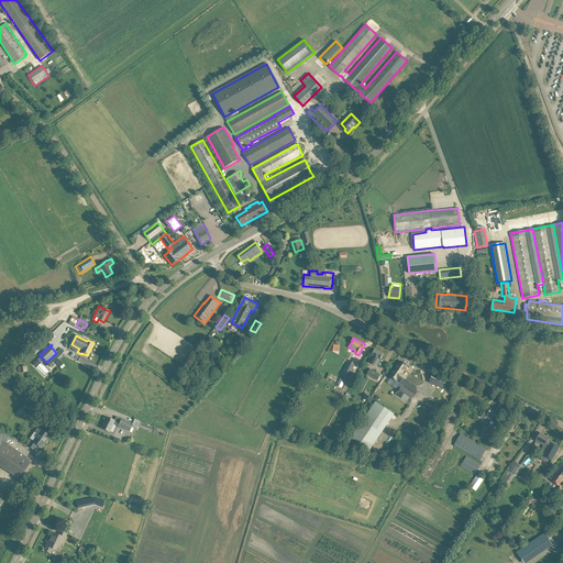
[(50,366),(54,361),(57,357),(64,352),(61,349),(56,353),(46,362),(46,363),(50,366)]
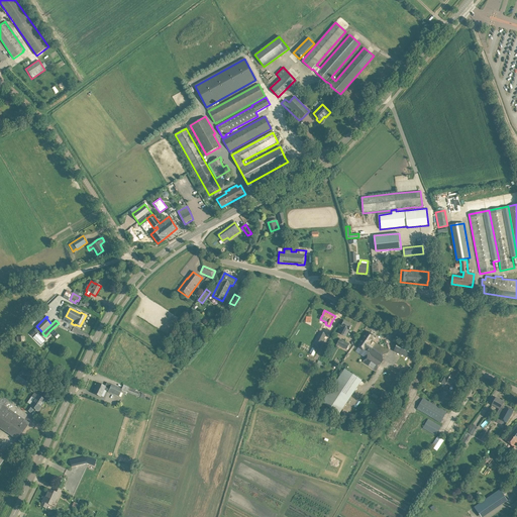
[(344,320),(338,333),(345,336),(348,330),(349,330),(352,324),(344,320)]
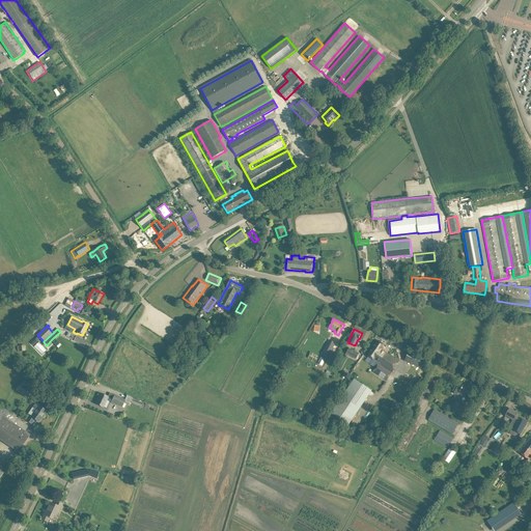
[(57,346),(59,343),(54,337),(51,340),(57,346)]
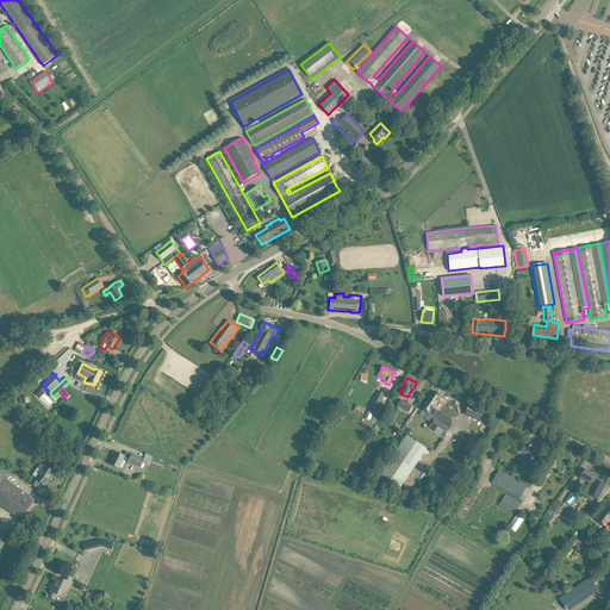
[(369,406),(377,410),(385,394),(378,391),(369,406)]
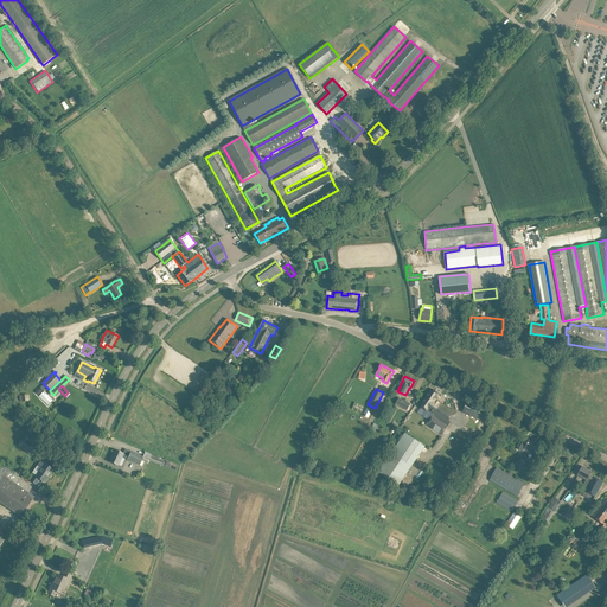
[(420,407),(433,415),(426,425),(442,435),(457,414),(435,400),(439,395),(432,390),(420,407)]
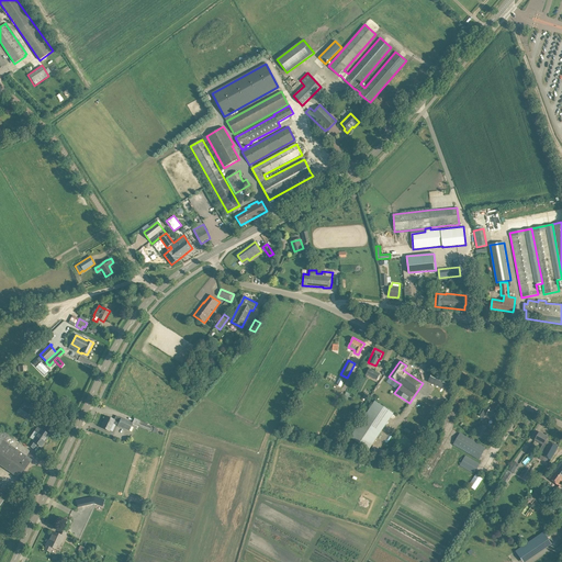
[(377,380),(380,373),(369,368),(366,374),(377,380)]
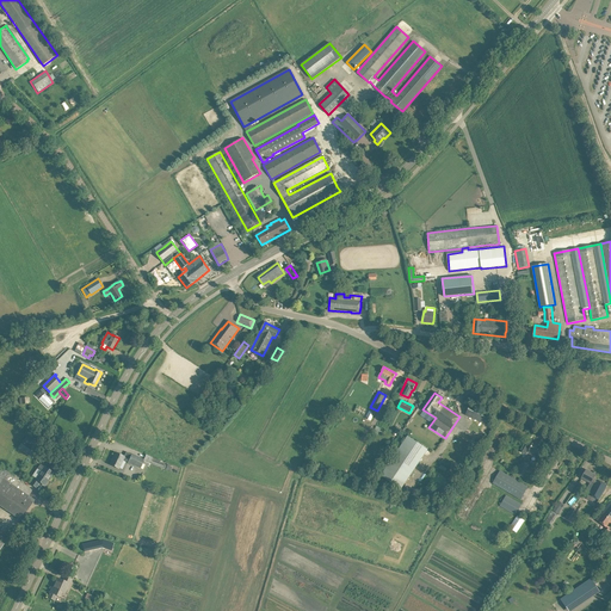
[(483,425),(489,412),(471,403),(466,415),(483,425)]
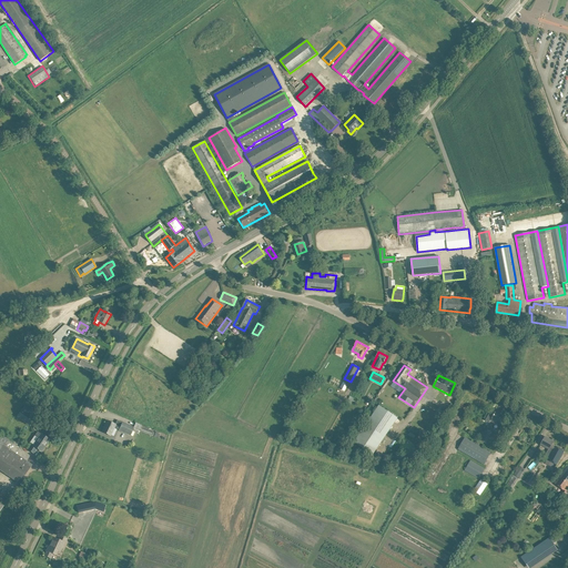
[(398,418),(379,405),(354,442),(373,455),(398,418)]
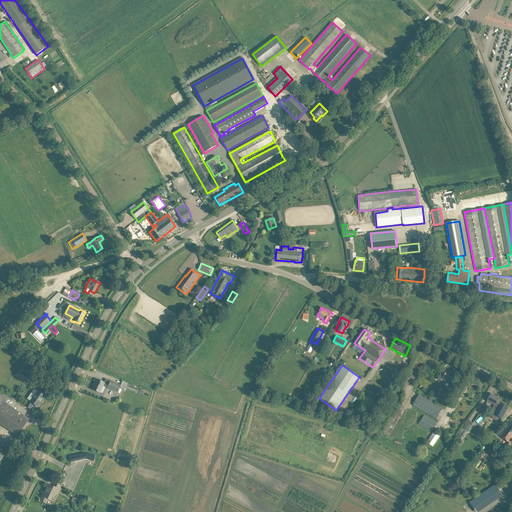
[(20,368),(15,376),(26,383),(31,376),(20,368)]
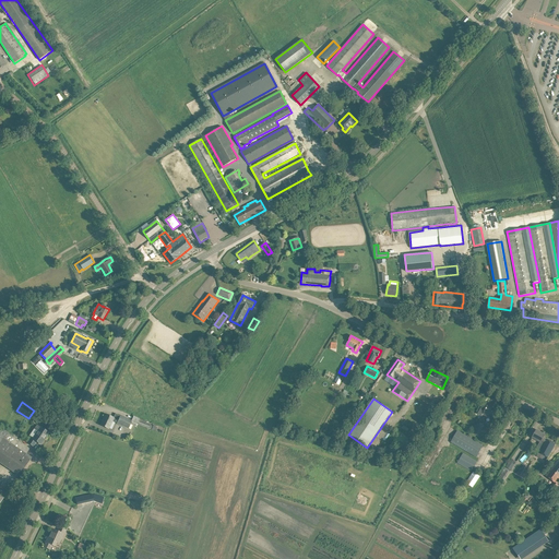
[(487,405),(485,411),(484,412),(485,412),(483,415),(488,418),(489,415),(492,417),(497,411),(487,405)]
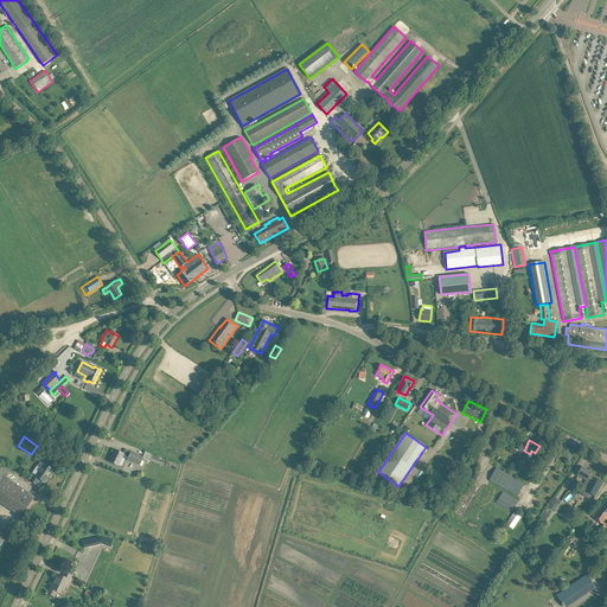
[(115,449),(109,461),(117,466),(122,457),(127,459),(126,460),(139,466),(141,461),(147,464),(151,454),(145,452),(142,458),(125,448),(122,453),(115,449)]
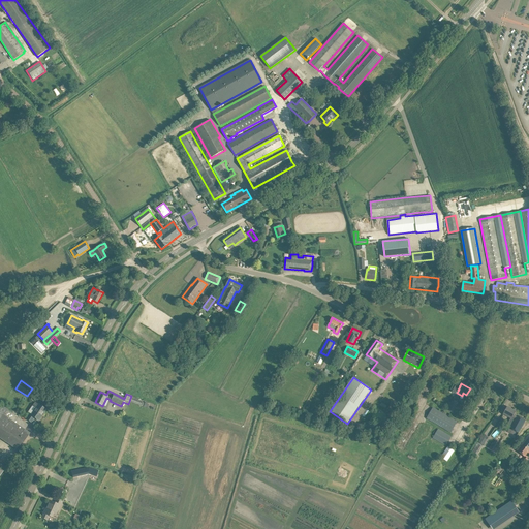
[(145,403),(143,402),(143,400),(131,396),(129,402),(146,407),(148,403),(145,402),(145,403)]
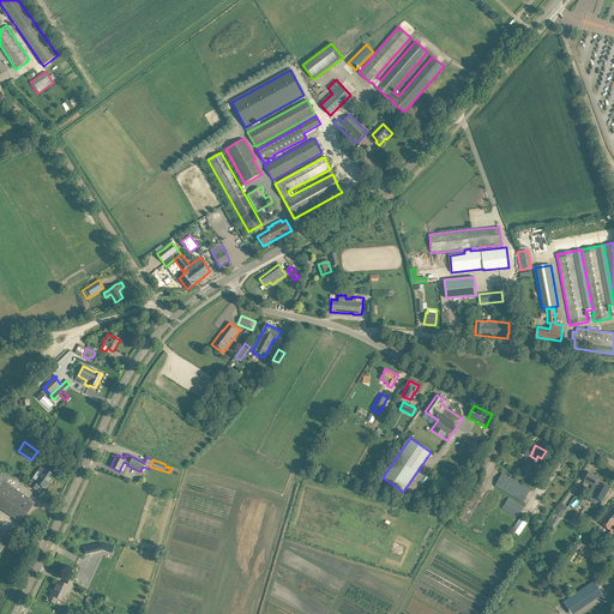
[(298,474),(302,465),(298,463),(293,470),(298,474)]
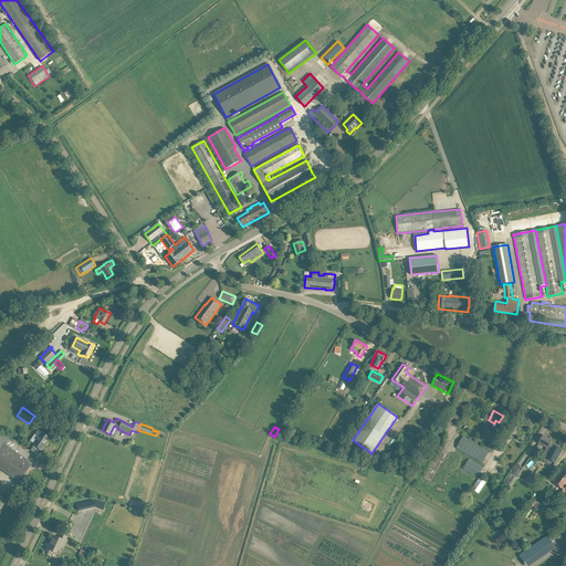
[(478,438),(484,441),(490,430),(484,427),(478,438)]
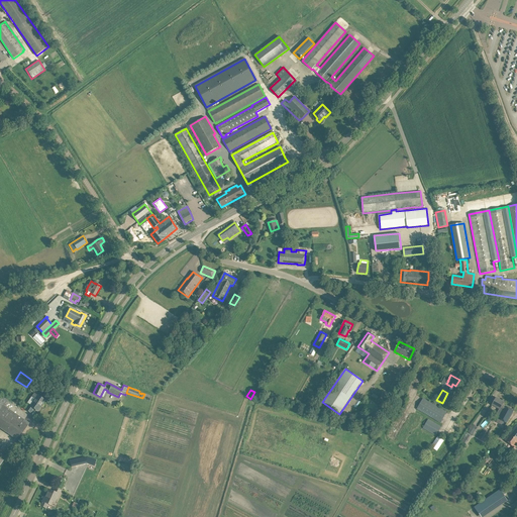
[(30,404),(29,405),(37,411),(45,401),(40,398),(36,395),(33,393),(31,397),(33,399),(30,404)]
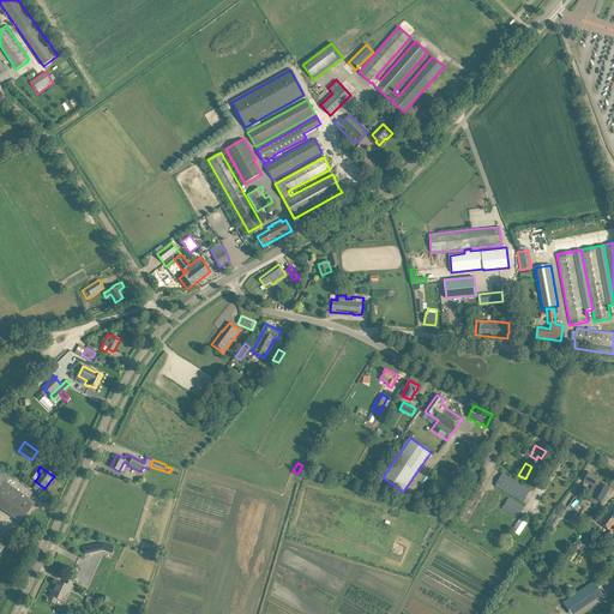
[(29,498),(32,493),(1,471),(0,473),(0,509),(20,523),(35,503),(29,498)]
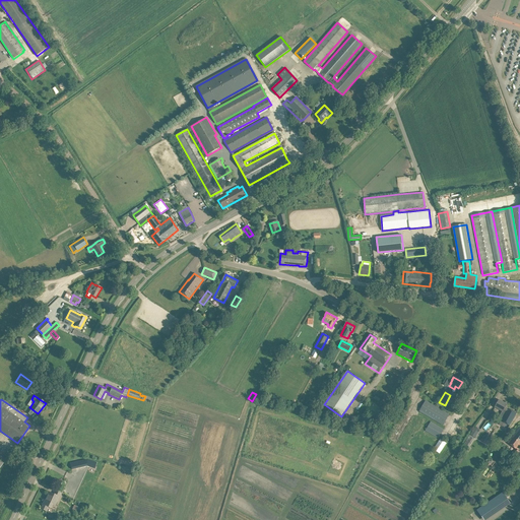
[(443,426),(449,414),(426,400),(418,411),(443,426)]
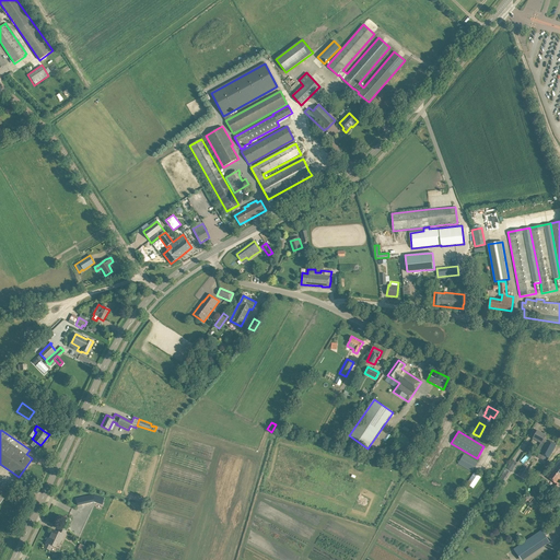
[(535,435),(534,438),(541,442),(537,451),(539,452),(540,453),(538,457),(543,461),(546,455),(548,457),(549,457),(553,450),(557,445),(545,439),(546,435),(537,431),(536,433),(535,435)]
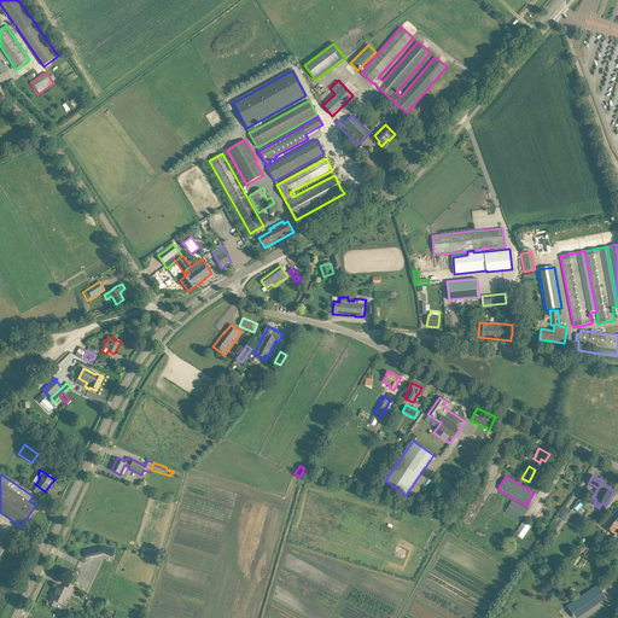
[(522,522),(528,511),(512,501),(505,512),(522,522)]
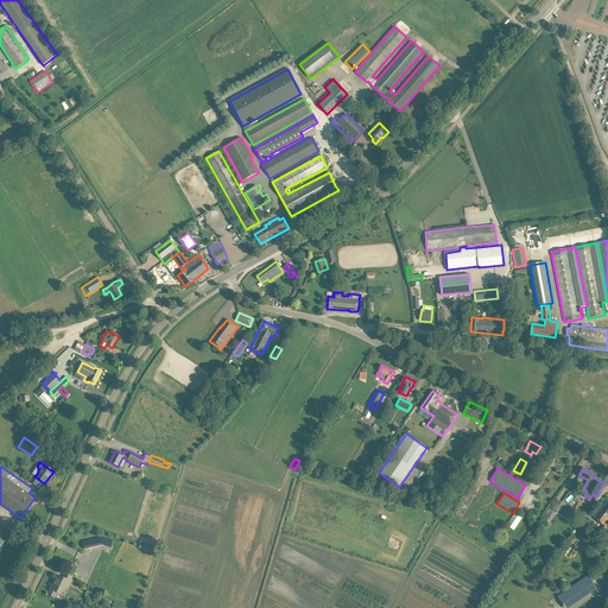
[(607,498),(594,518),(602,525),(597,532),(602,536),(607,529),(607,527),(605,526),(607,521),(607,498)]
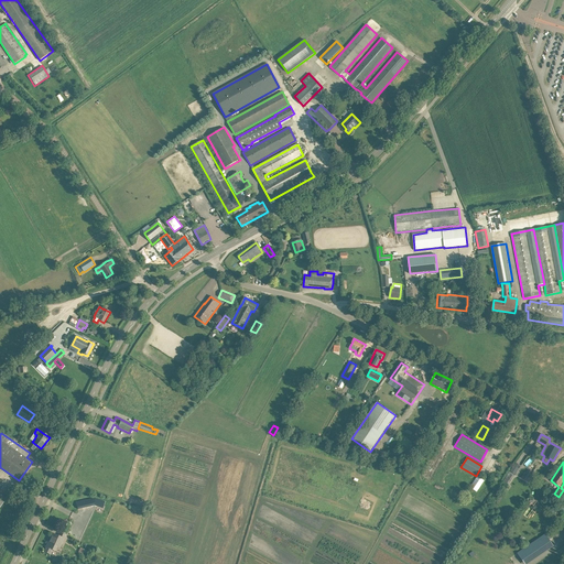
[(518,472),(512,467),(503,480),(509,485),(518,472)]
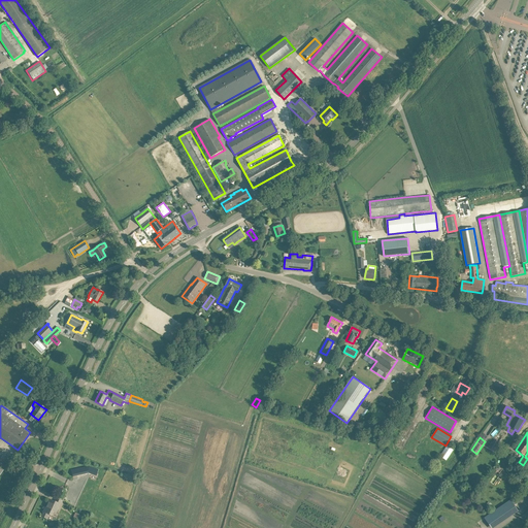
[(493,442),(491,441),(488,448),(494,451),(499,442),(495,439),(493,442)]
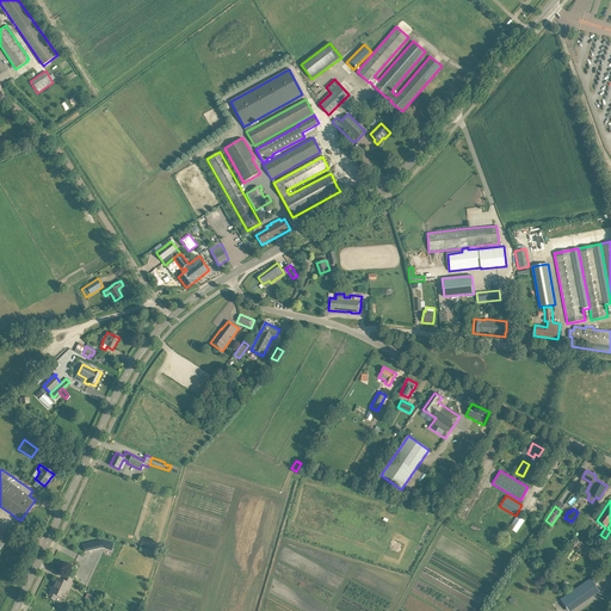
[(508,528),(517,532),(525,520),(517,516),(508,528)]
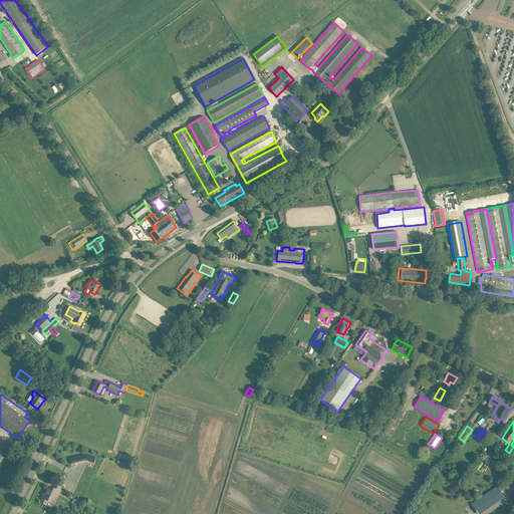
[(85,454),(80,455),(81,461),(86,460),(88,461),(93,463),(95,457),(90,455),(85,454)]
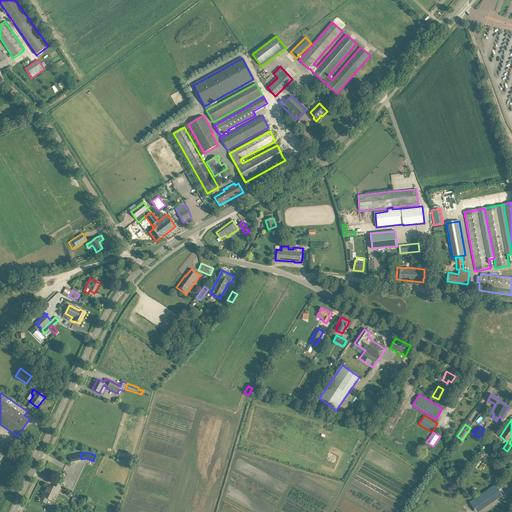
[(48,484),(42,497),(40,501),(45,503),(46,499),(50,500),(51,497),(54,498),(60,486),(54,483),(53,487),(48,484)]
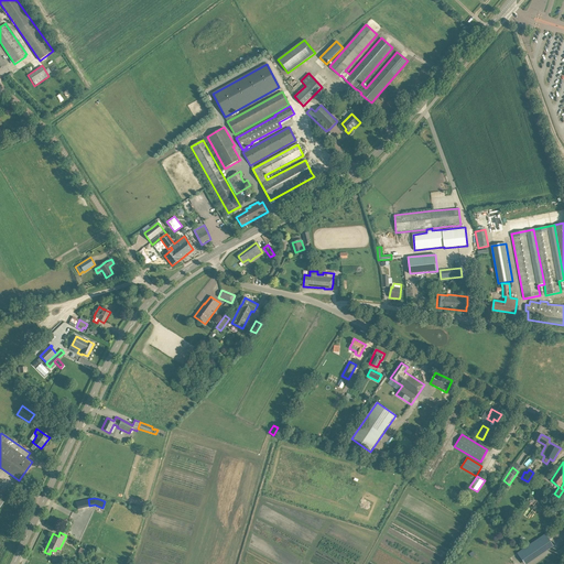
[(545,534),(518,553),(524,563),(552,543),(545,534)]
